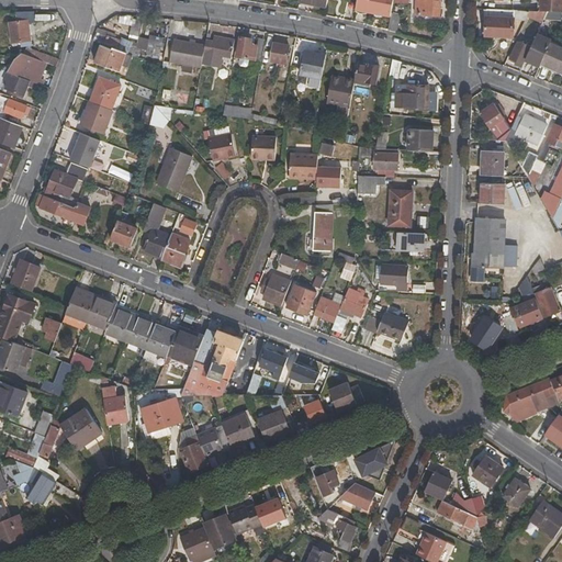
[(370,0),(368,13),(391,18),(392,13),(393,0),(370,0)]
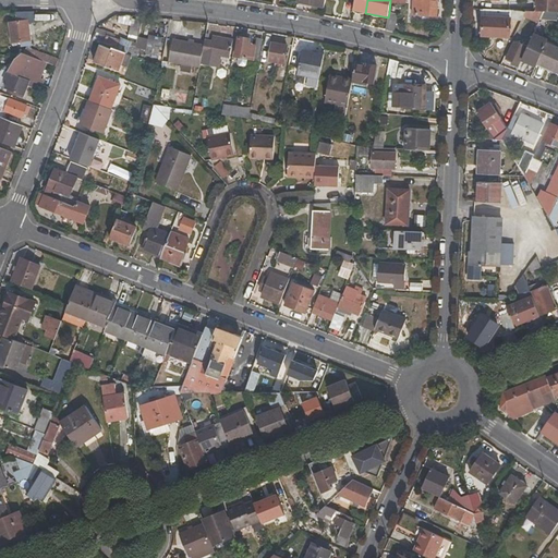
[(413,0),(413,11),(416,11),(416,15),(437,16),(437,0),(413,0)]
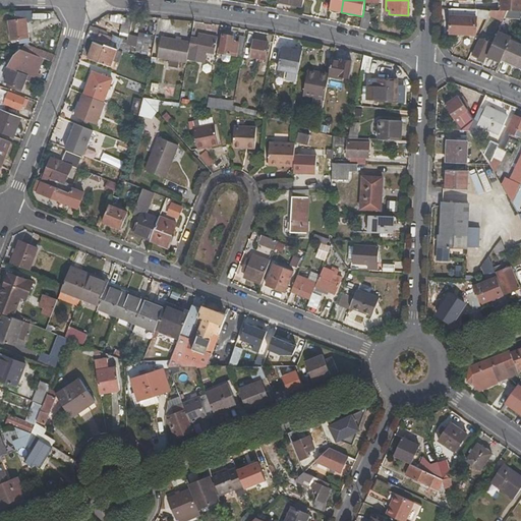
[(520,0),(503,0),(503,11),(508,11),(520,11),(520,0)]
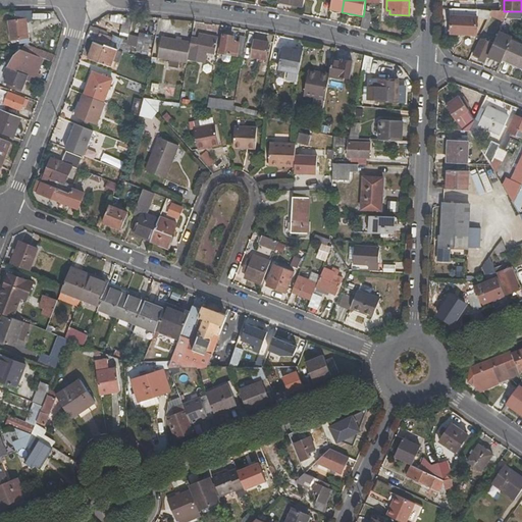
[(476,36),(478,9),(452,8),(451,34),(476,36)]
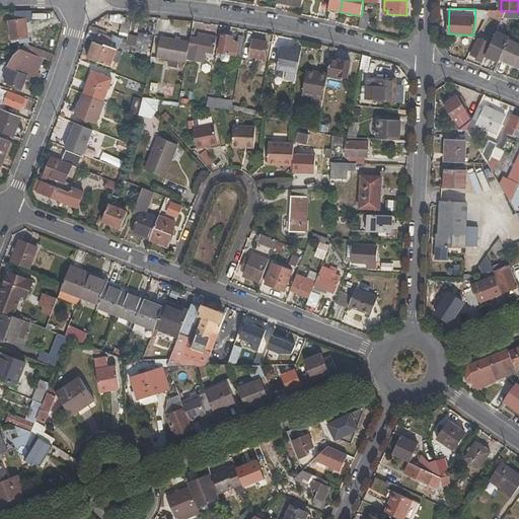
[(501,11),(489,10),(486,17),(501,21),(503,18),(506,11),(501,11)]
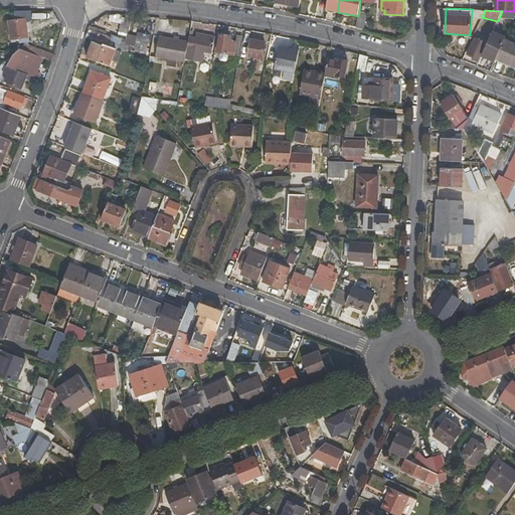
[(514,20),(514,17),(514,11),(502,11),(499,18),(514,20)]
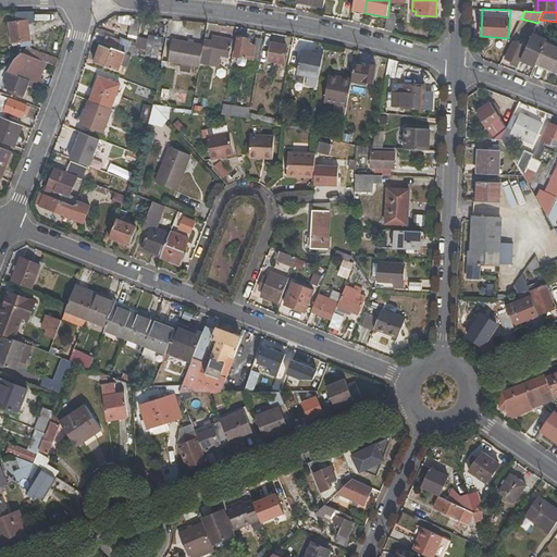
[(12,47),(32,44),(28,24),(35,23),(34,13),(16,13),(17,22),(9,23),(12,47)]
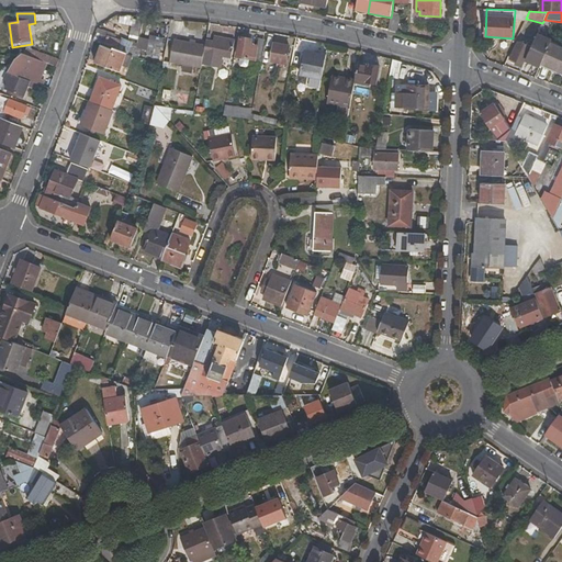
[(392,13),(391,18),(389,31),(397,33),(401,15),(392,13)]
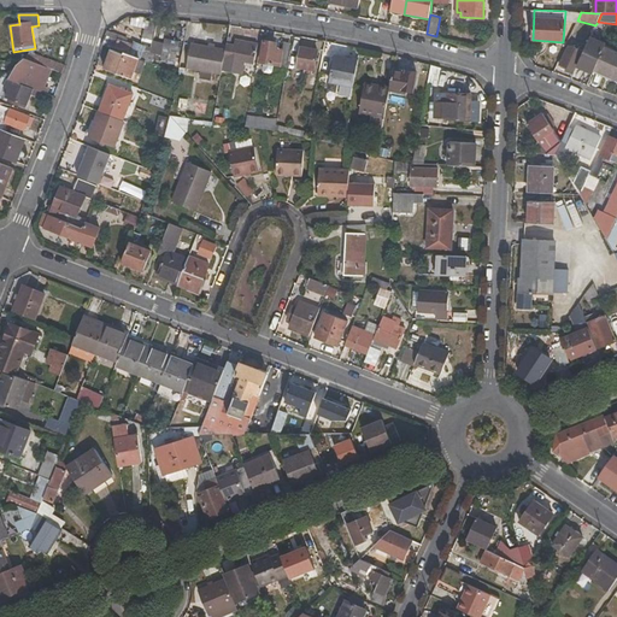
[(142,39),(154,40),(157,23),(146,21),(142,39)]
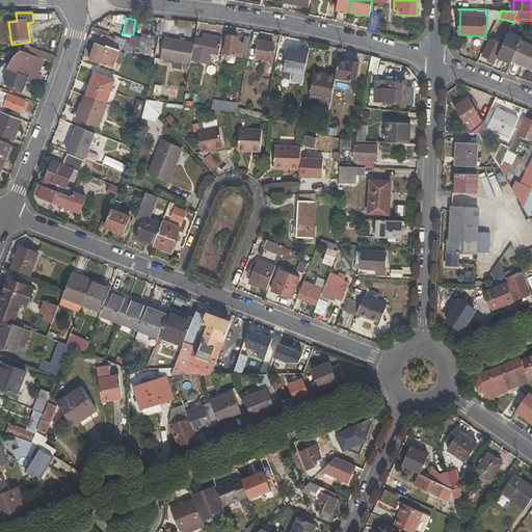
[(114,38),(95,31),(92,40),(112,47),(128,53),(131,44),(126,42),(126,41),(115,36),(114,38)]
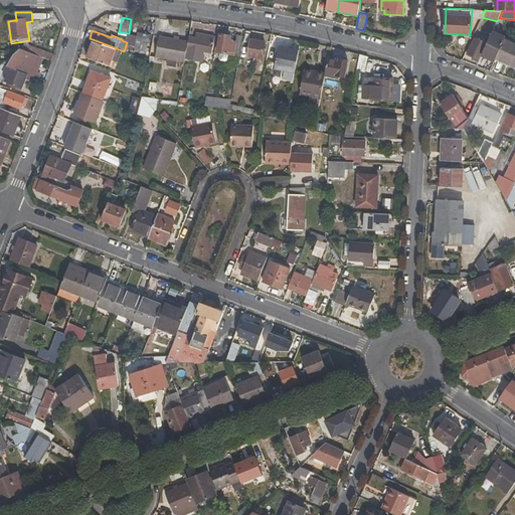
[(506,37),(493,31),(487,44),(482,56),(495,62),(496,59),(505,40),(506,37)]
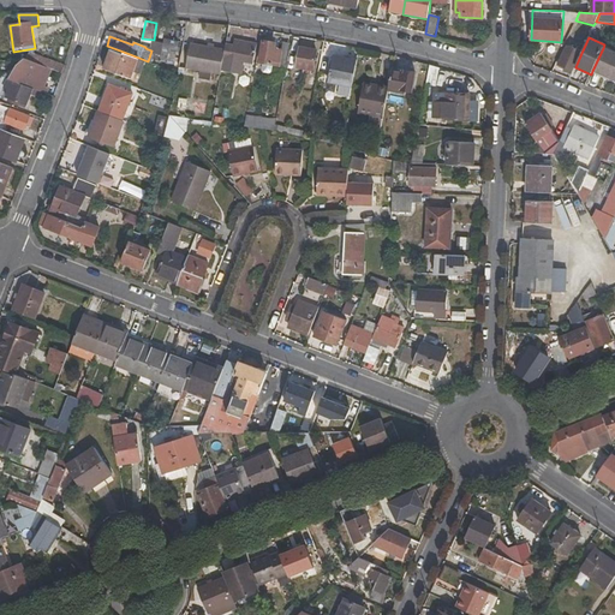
[(161,60),(174,63),(178,42),(166,40),(161,60)]
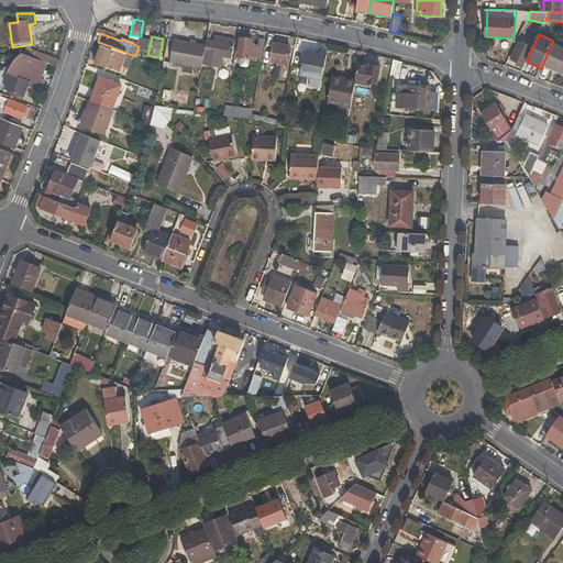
[(216,36),(214,42),(207,41),(206,45),(202,64),(217,66),(219,56),(231,58),(234,40),(216,36)]
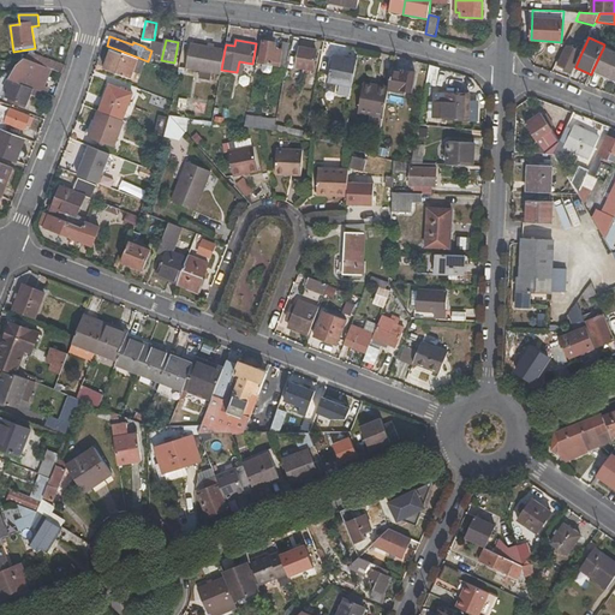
[(263,41),(260,61),(279,65),(282,49),(274,48),(275,43),(263,41)]
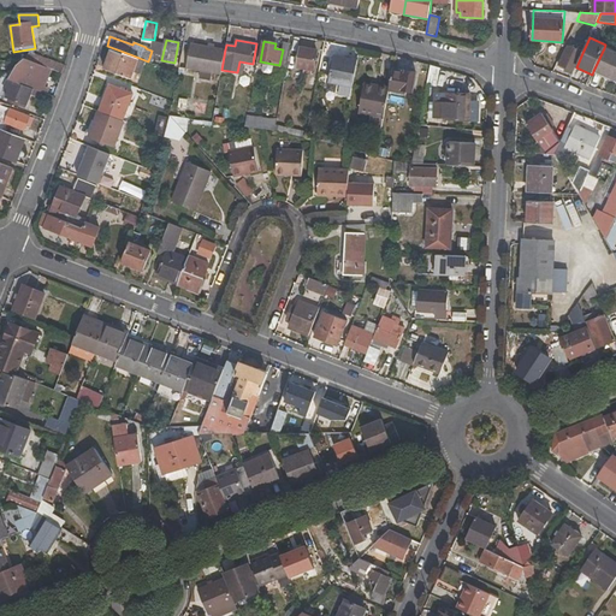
[(279,69),(286,70),(291,43),(284,42),(283,49),(279,65),(279,69)]
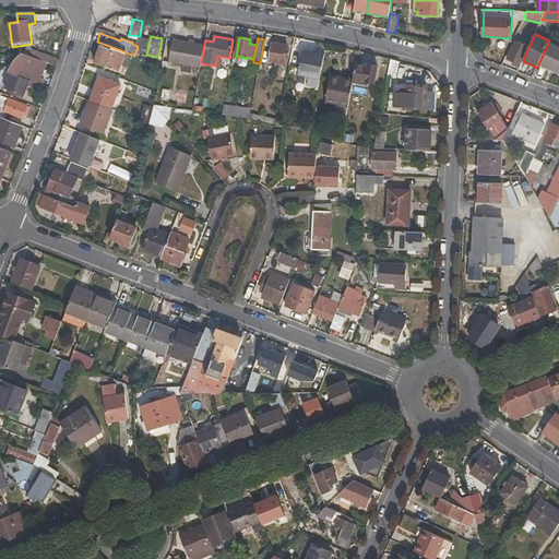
[(201,69),(201,63),(204,45),(173,39),(170,50),(165,49),(163,61),(201,69)]
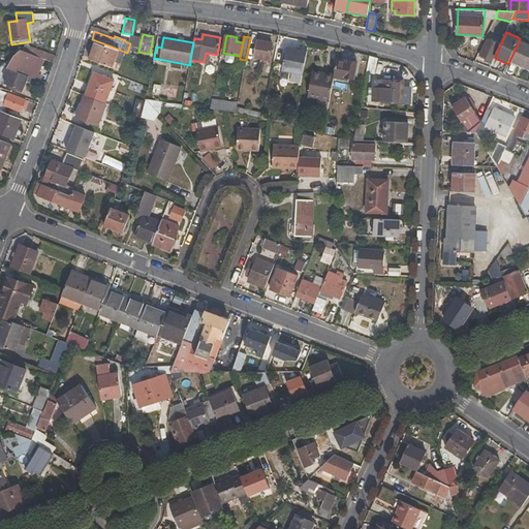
[(486,59),(485,62),(492,65),(495,58),(500,45),(487,39),(479,56),(486,59)]
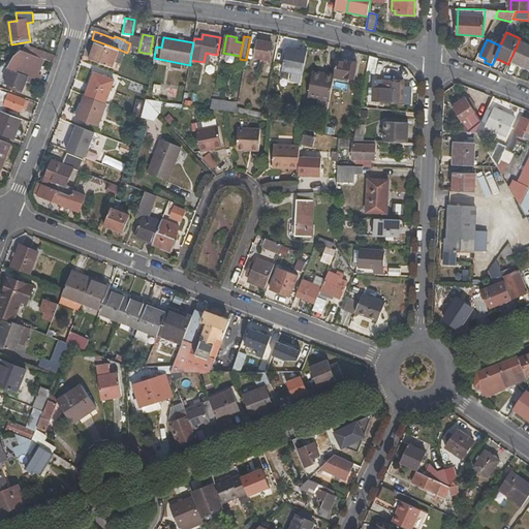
[(269,60),(270,60),(273,44),(258,41),(255,58),(261,59),(260,63),(267,64),(269,60)]
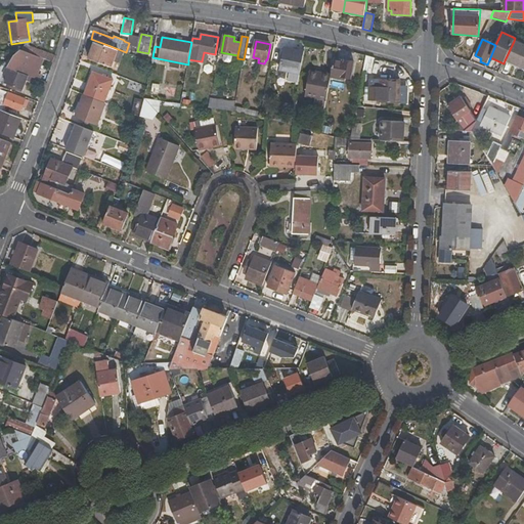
[(505,60),(523,69),(523,45),(514,41),(505,60)]
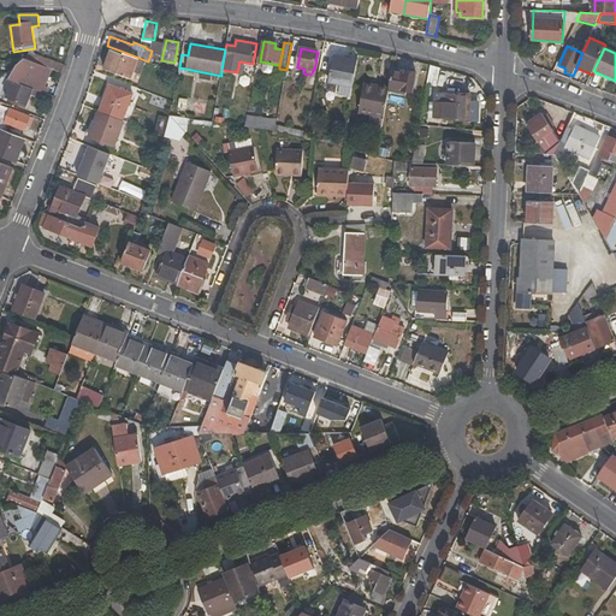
[(135,73),(142,75),(148,61),(130,54),(129,57),(111,49),(104,69),(132,80),(135,73)]
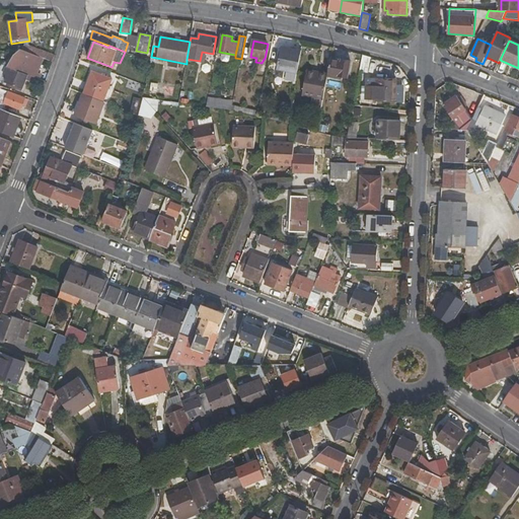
[(56,55),(25,44),(23,50),(43,58),(53,62),(56,55)]
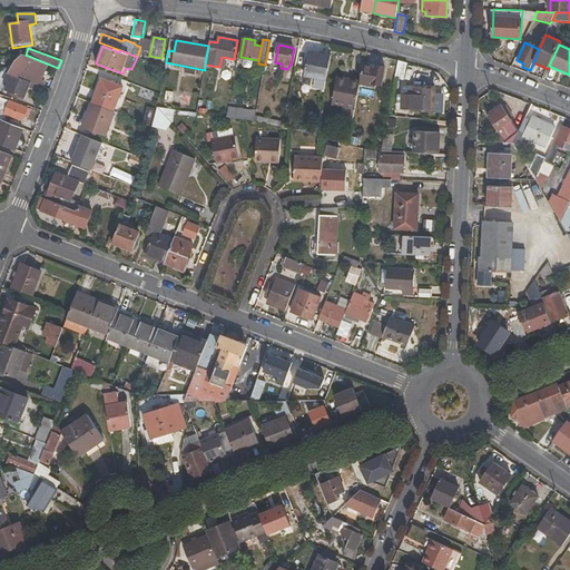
[(310,87),(325,90),(331,55),(310,51),(304,76),(312,77),(310,87)]
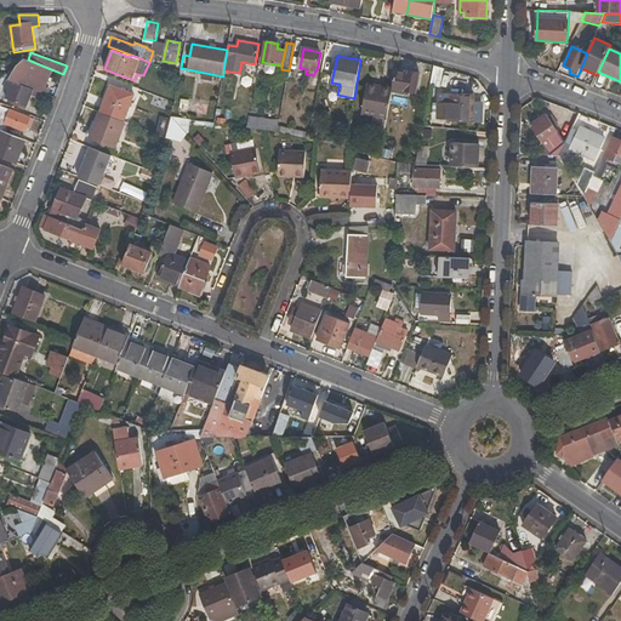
[(26,60),(9,73),(3,78),(39,91),(41,92),(51,69),(28,60),(26,60)]
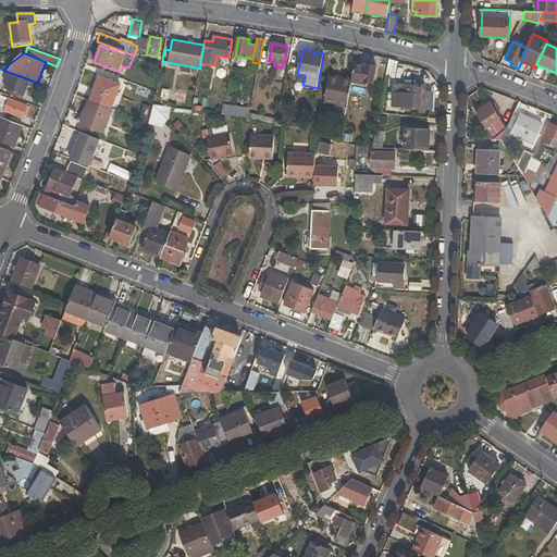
[(386,76),(403,79),(406,64),(390,60),(386,76)]
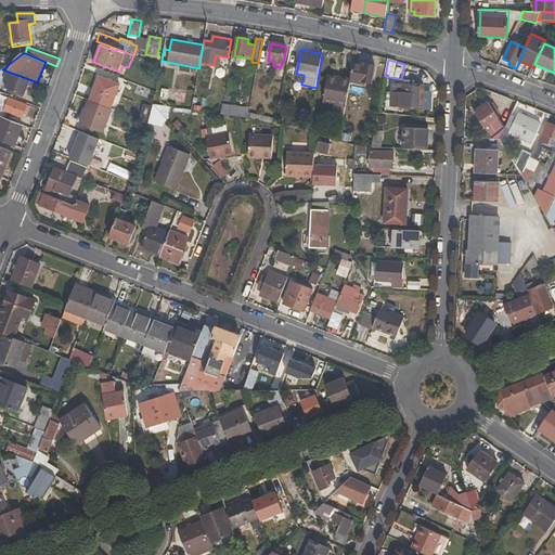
[(365,66),(357,64),(353,64),(351,78),(350,82),(366,86),(366,82),(372,84),(376,65),(365,63),(365,66)]
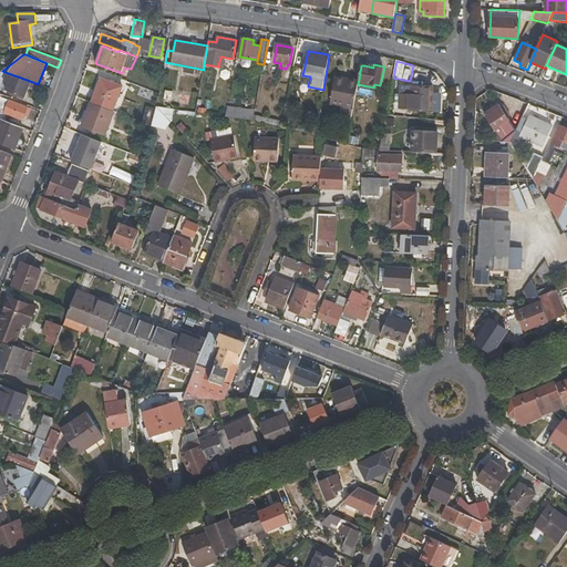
[(2,71),(0,72),(0,88),(24,98),(29,86),(34,89),(35,83),(2,71)]
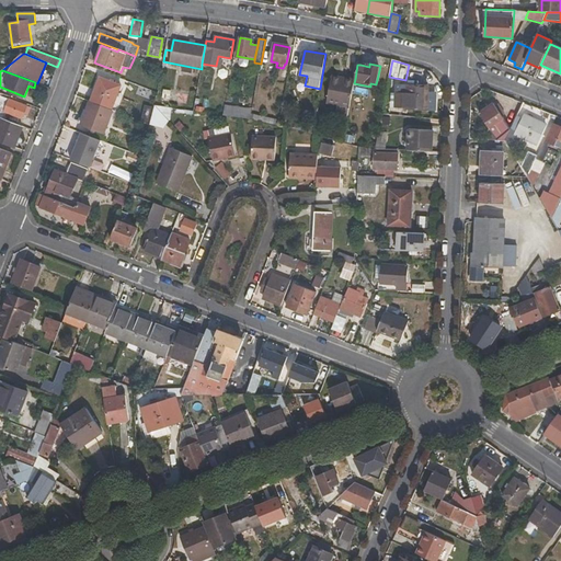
[(350,107),(354,83),(355,79),(332,76),(327,102),(350,107)]
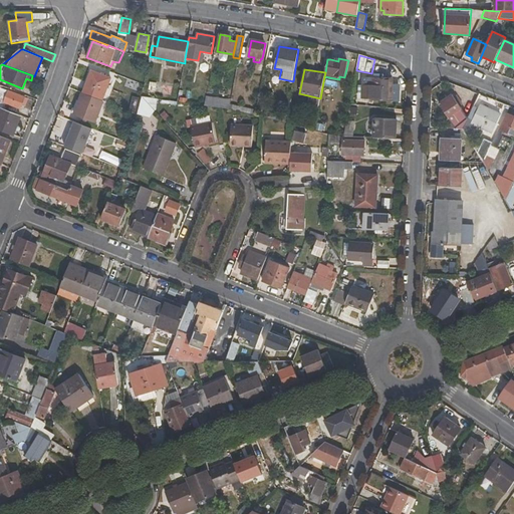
[(110,77),(92,71),(83,93),(101,100),(110,77)]
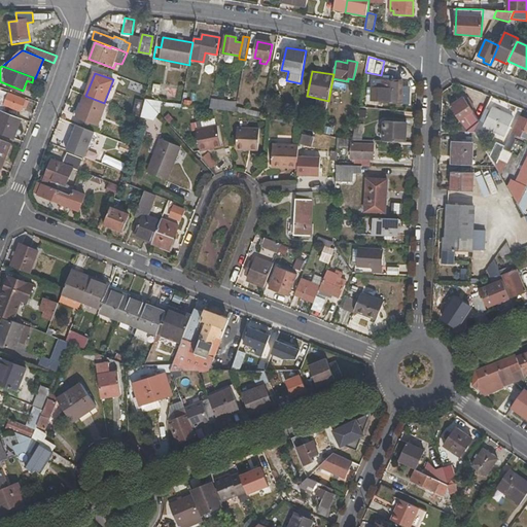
[(371,101),(402,102),(402,81),(382,80),(382,88),(371,88),(371,101)]
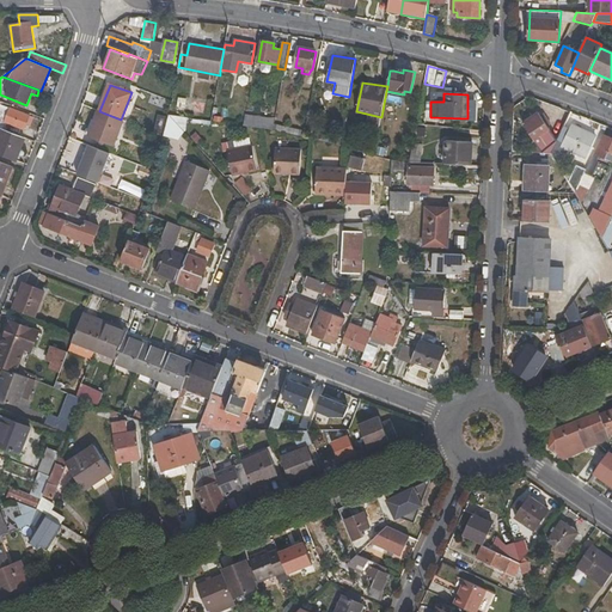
[(176,106),(185,108),(187,99),(178,98),(176,106)]
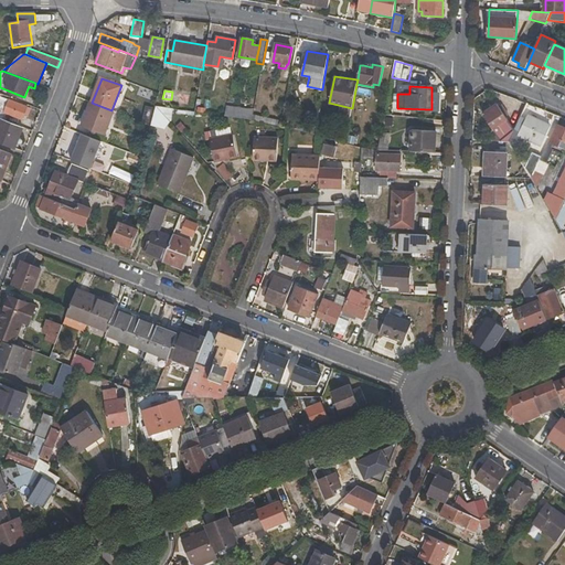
[(4,120),(7,115),(23,121),(23,119),(29,107),(1,96),(2,94),(0,93),(0,118),(2,119),(4,120)]
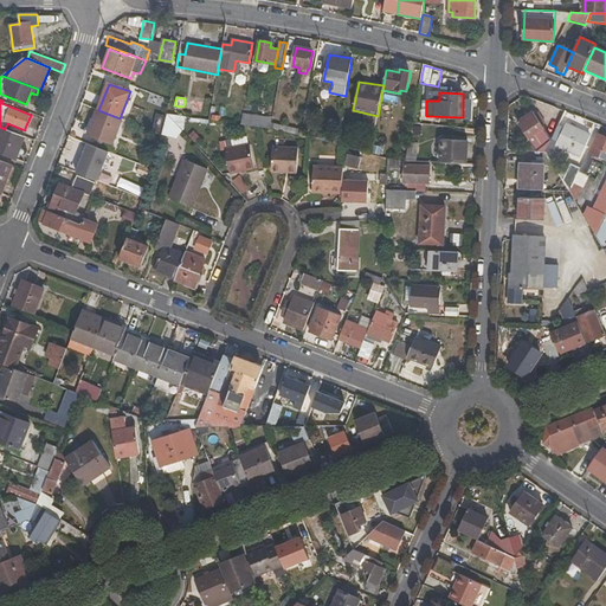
[(558,108),(546,136),(552,139),(560,122),(565,111),(558,108)]
